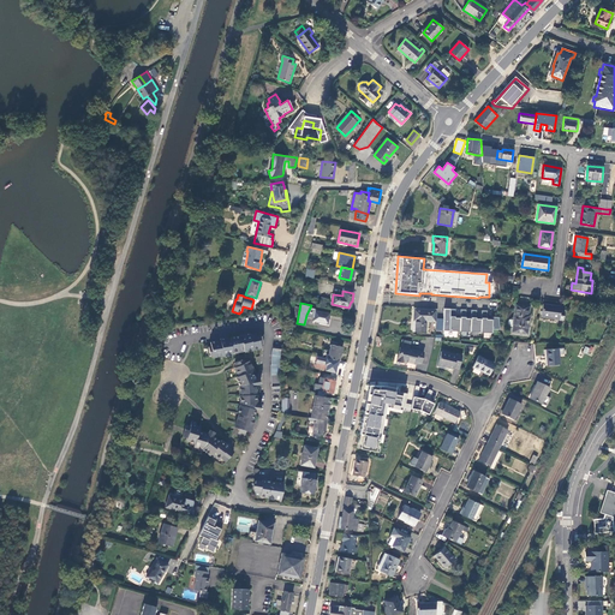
[(542,317),(559,320),(560,311),(560,306),(543,304),(542,317)]
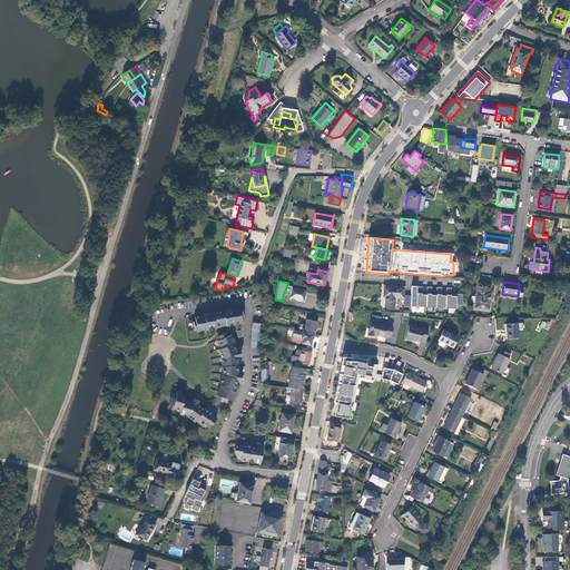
[(479,283),(477,295),(475,303),(474,307),(489,310),(491,292),(489,292),(490,284),(479,283)]
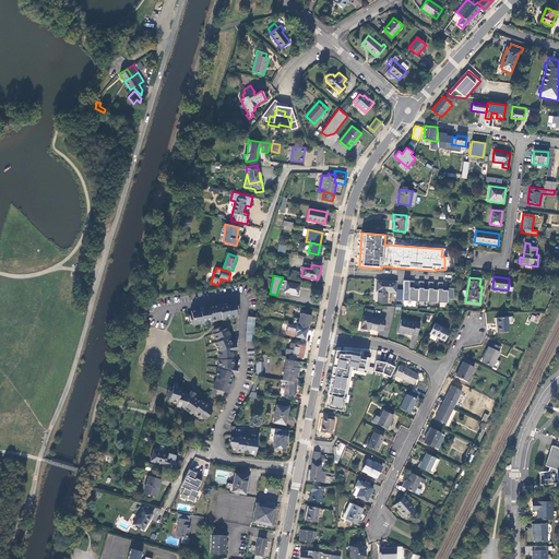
[(377,281),(376,292),(378,292),(377,301),(388,302),(388,293),(396,293),(396,282),(377,281)]
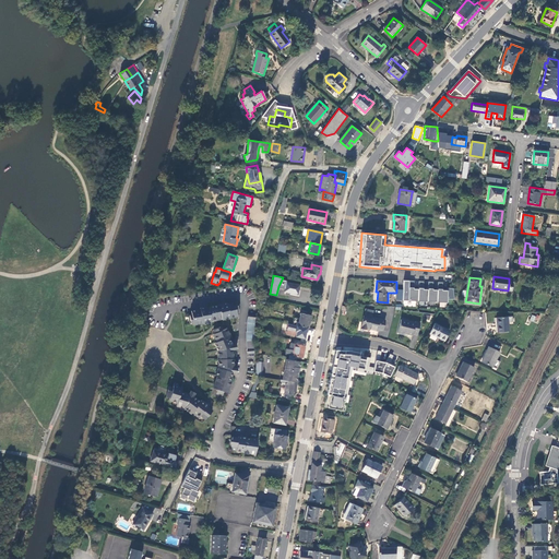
[(414,281),(408,281),(408,300),(417,300),(418,288),(413,288),(414,281)]
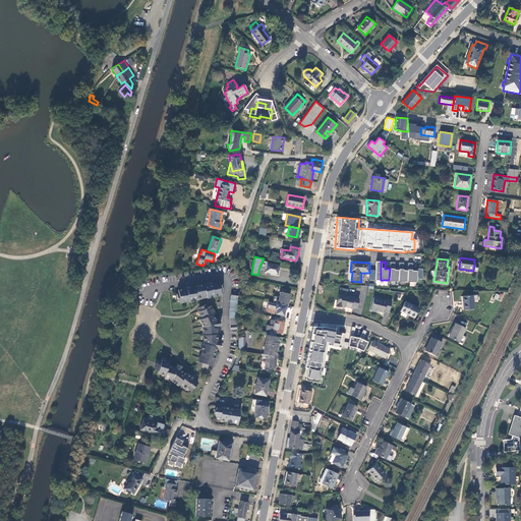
[(395,262),(390,262),(390,269),(389,280),(398,281),(399,270),(394,270),(395,262)]
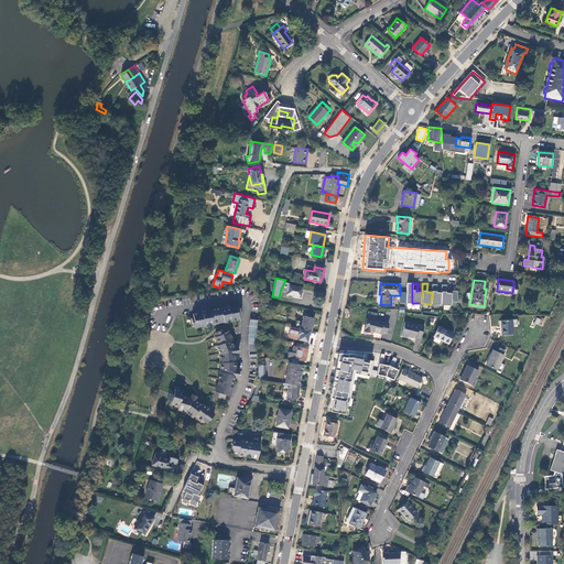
[(436,284),(432,283),(432,292),(431,304),(441,304),(441,292),(436,292),(436,284)]
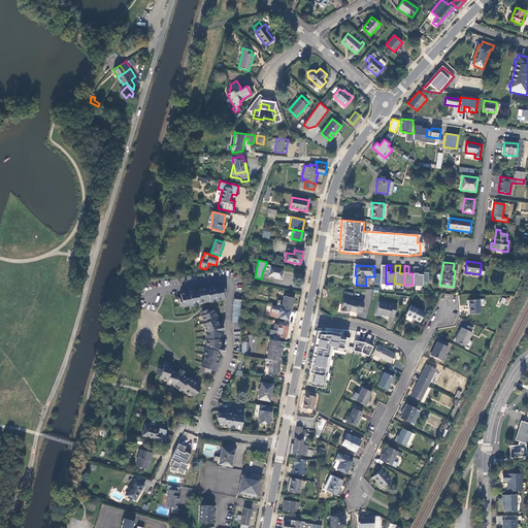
[(414,266),(413,273),(413,285),(423,286),(424,279),(423,279),(423,274),(418,273),(418,266),(414,266)]
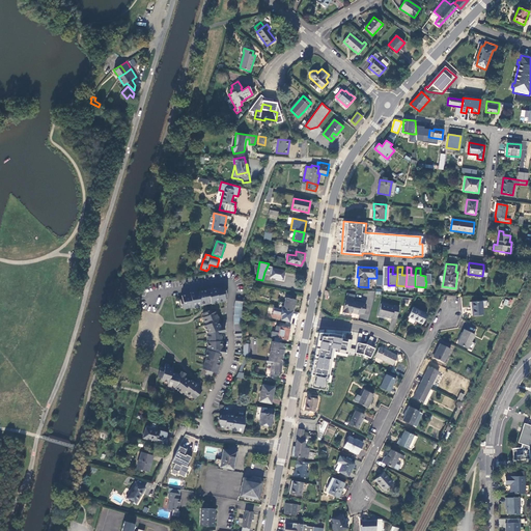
[(285,271),(272,269),(270,277),(283,280),(285,271)]
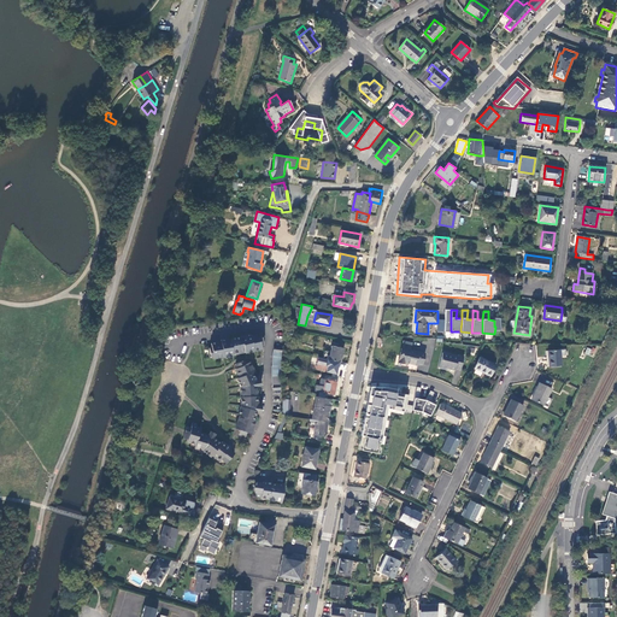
[(221,341),(210,344),(211,347),(207,348),(210,358),(211,358),(212,359),(231,356),(231,354),(244,352),(245,353),(262,350),(260,345),(262,344),(260,334),(251,336),(250,334),(234,339),(221,340),(221,341)]
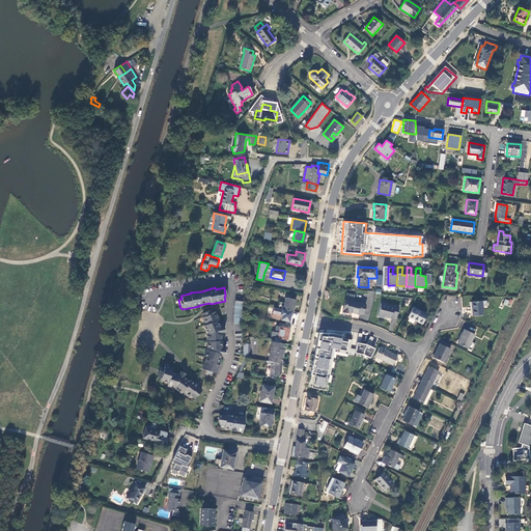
[(281,309),(294,311),(296,300),(286,298),(284,303),(280,302),(278,308),(281,309)]
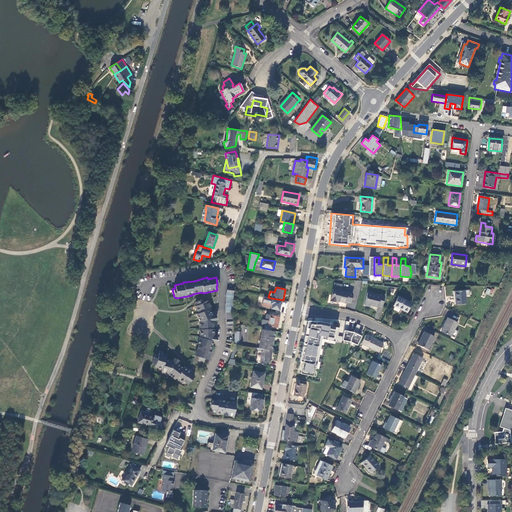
[(232,298),(234,289),(226,288),(226,295),(226,304),(225,304),(226,324),(233,324),(233,315),(232,305),(232,298)]
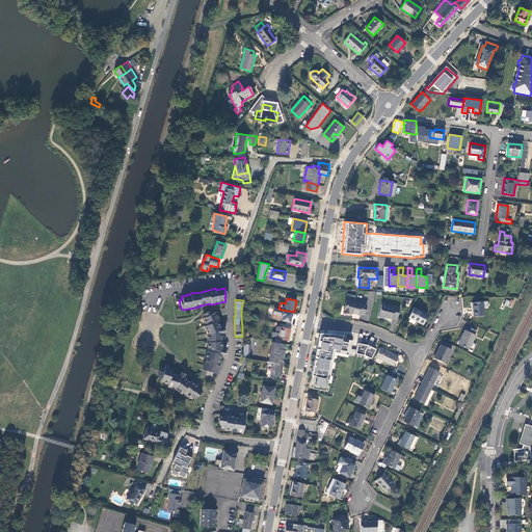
[(362,303),(346,299),(343,312),(348,313),(349,312),(360,314),(361,313),(364,314),(367,304),(362,303)]
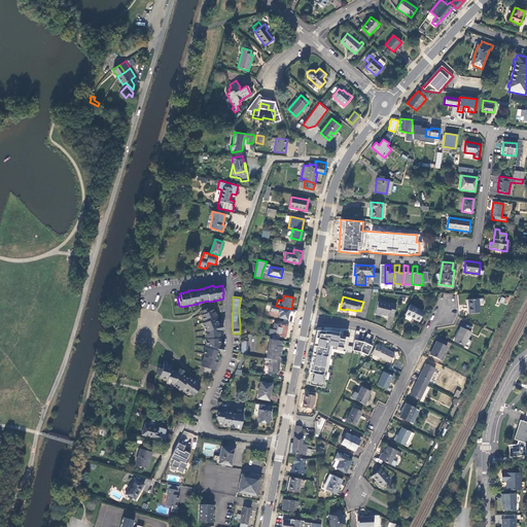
[(480,312),(479,306),(479,299),(467,300),(469,313),(480,312)]
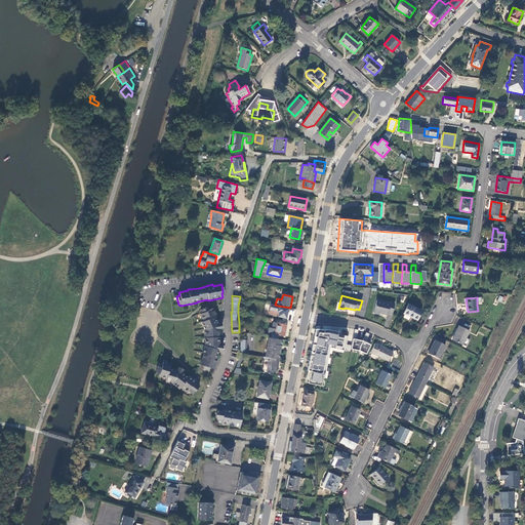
[(376,299),(373,313),(378,314),(378,313),(387,315),(388,314),(392,315),(395,303),(390,301),(390,303),(376,299)]
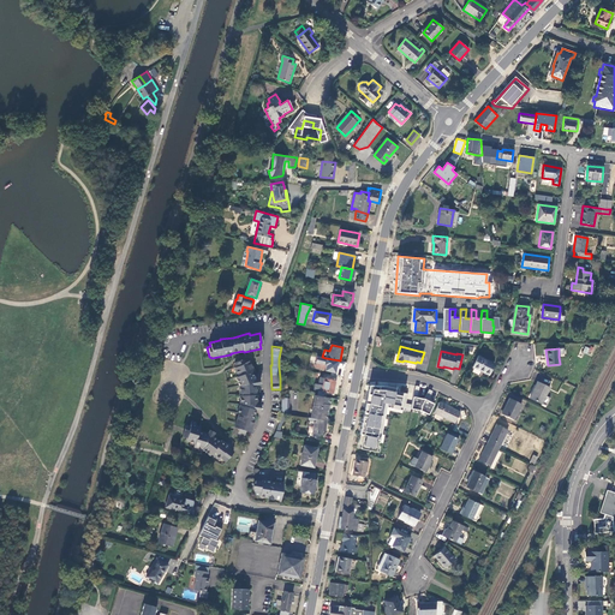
[(494,364),(478,356),(473,366),(489,375),(494,364)]
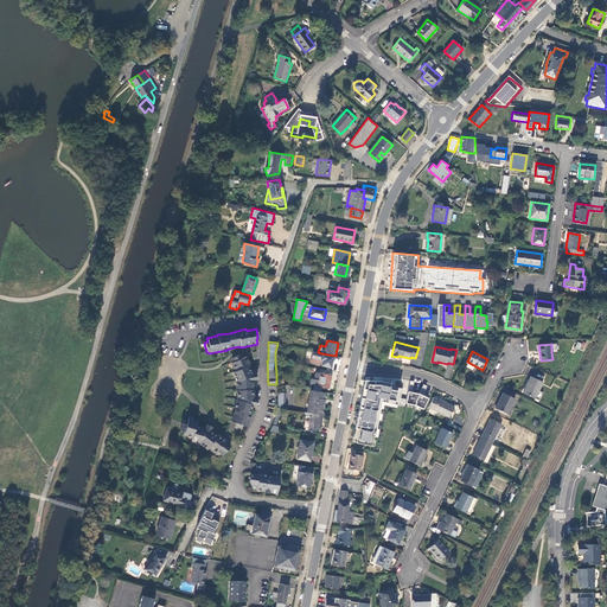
[(333,366),(336,356),(321,353),(320,359),(317,358),(317,363),(333,366)]
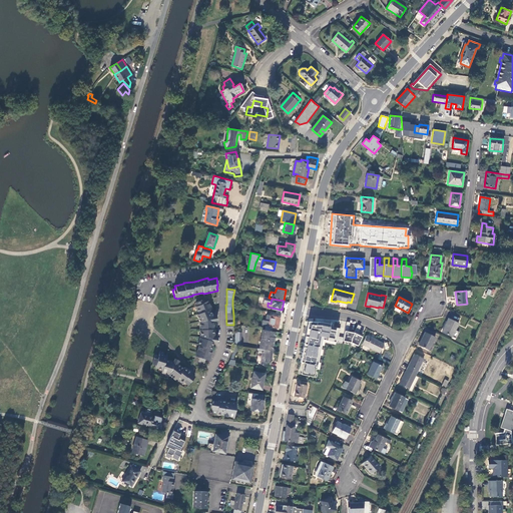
[(195,356),(199,358),(205,359),(208,360),(212,349),(210,348),(212,341),(216,341),(217,337),(215,337),(215,333),(213,333),(213,323),(215,323),(215,319),(216,319),(217,315),(213,315),(210,308),(211,307),(207,300),(201,303),(200,300),(194,302),(196,306),(194,307),(197,314),(196,314),(199,321),(199,337),(197,344),(199,345),(195,356)]
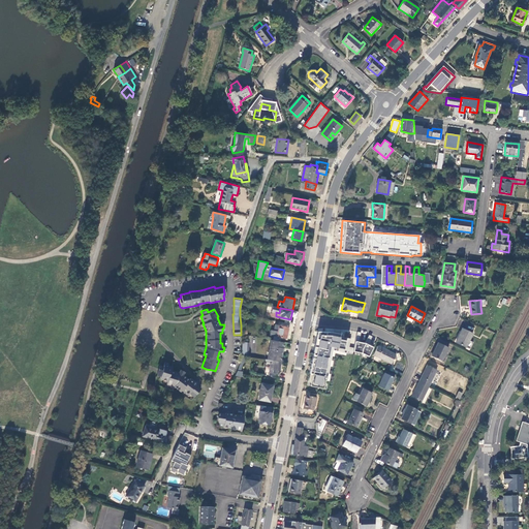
[(275,324),(275,329),(274,331),(273,331),(272,336),(286,338),(288,327),(275,324)]
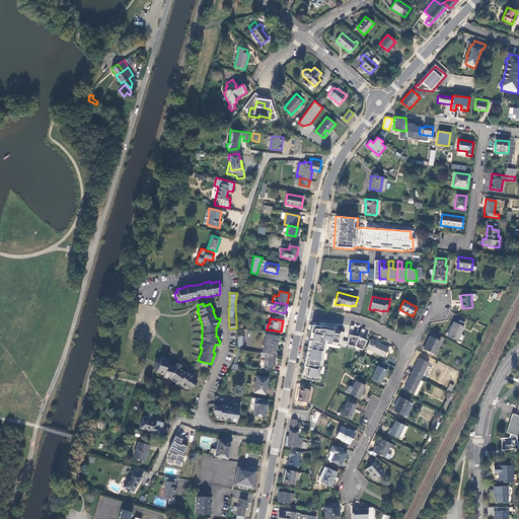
[(457,341),(464,326),(453,321),(447,336),(457,341)]
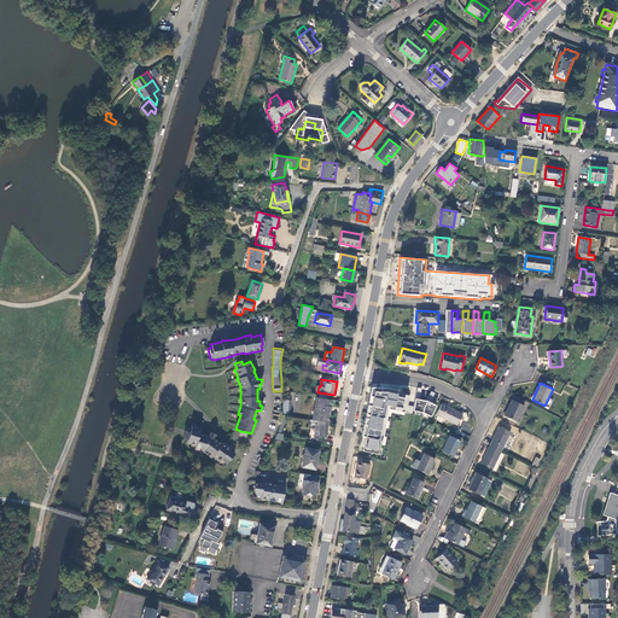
[(406,415),(409,396),(398,394),(398,389),(373,388),(360,452),(384,455),(392,413),(406,415)]
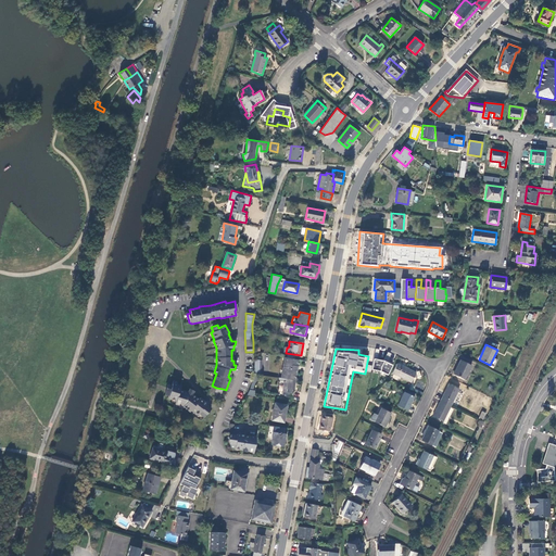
[(368,359),(374,361),(374,358),(378,358),(379,349),(376,349),(375,354),(369,353),(368,359)]
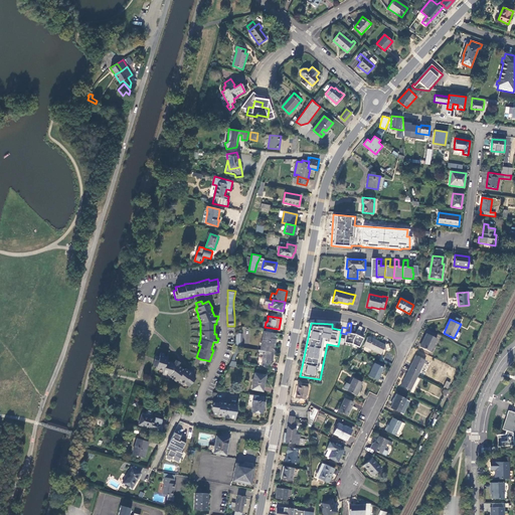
[(274,352),(276,333),(263,330),(260,350),(274,352)]
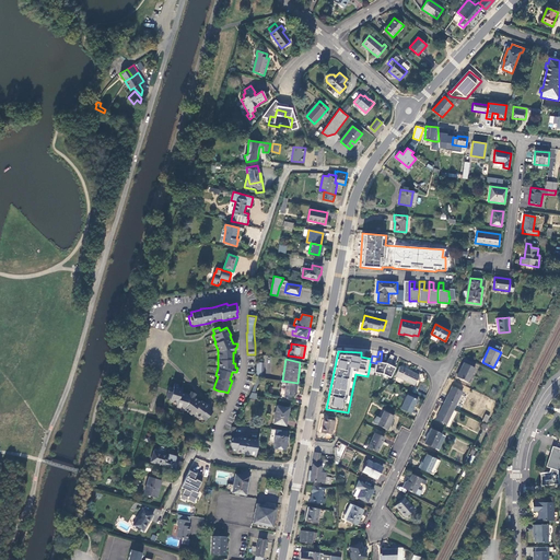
[(387,363),(376,361),(374,372),(384,374),(385,368),(387,363)]
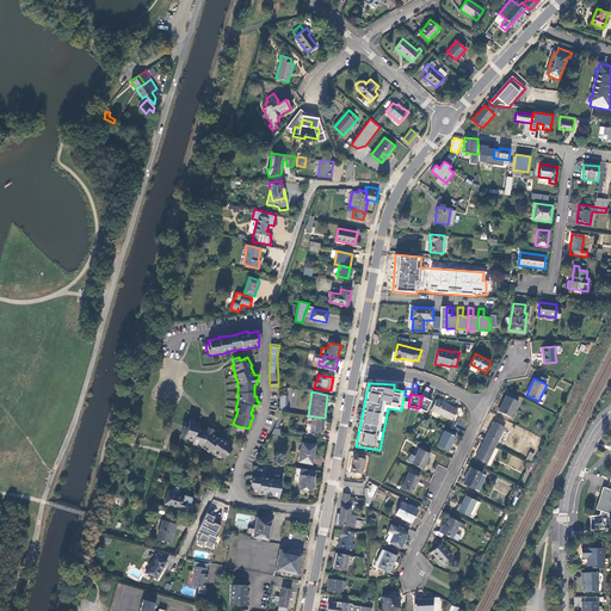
[(510,417),(518,401),(506,395),(499,411),(510,417)]
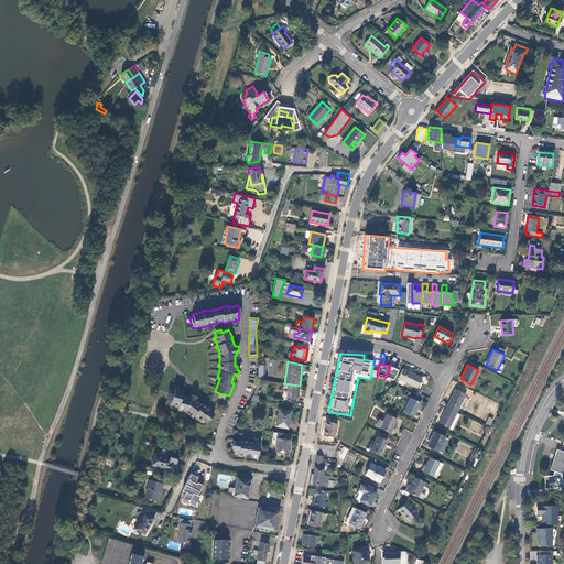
[(399,370),(390,366),(388,370),(387,377),(393,380),(399,370)]
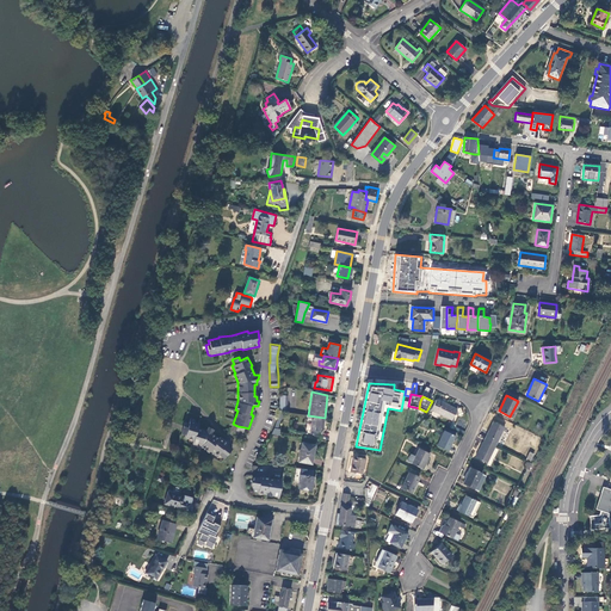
[(458,409),(437,400),(432,411),(452,420),(458,409)]
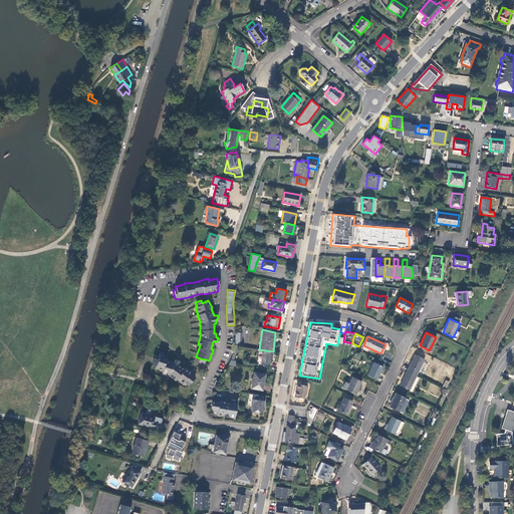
[(271,365),(273,351),(259,349),(257,348),(257,350),(258,351),(258,352),(262,352),(261,364),(264,364),(271,365)]
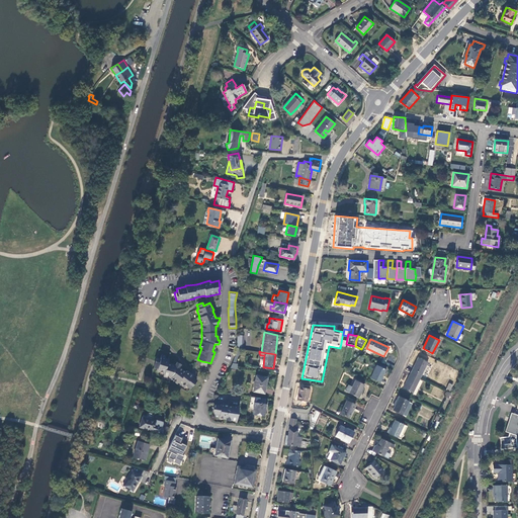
[(186,385),(190,389),(197,380),(192,377),(194,375),(187,370),(186,371),(180,366),(182,363),(178,361),(177,365),(170,362),(171,359),(168,358),(168,356),(164,355),(162,359),(159,358),(156,367),(159,369),(158,370),(165,373),(165,375),(171,377),(177,382),(178,381),(185,386),(186,385)]
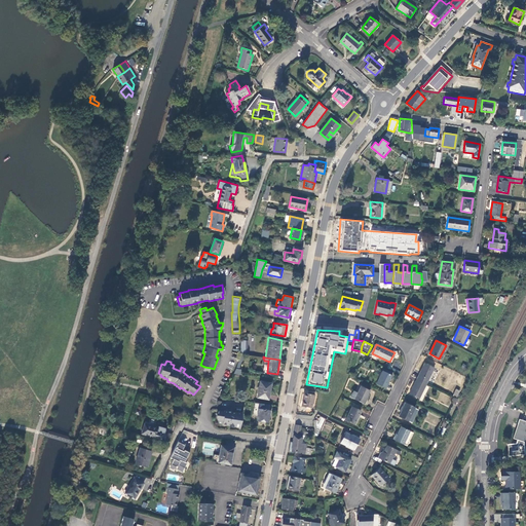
[(424,363),(417,378),(426,383),(435,368),(424,363)]
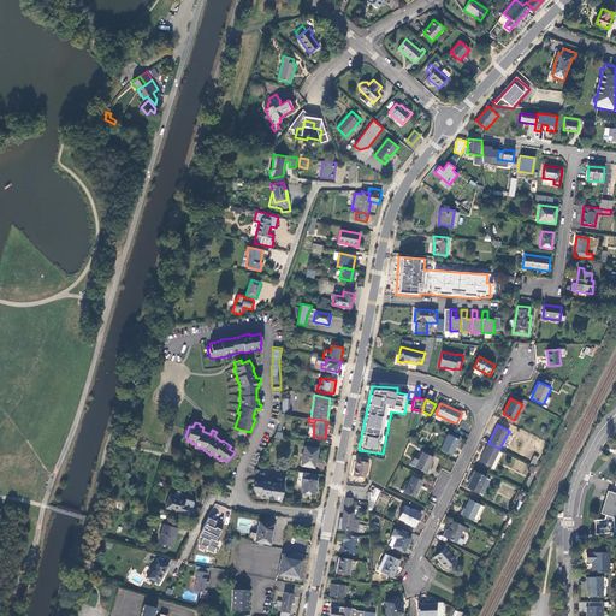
[(456,427),(454,431),(468,438),(469,436),(460,431),(461,430),(456,427)]
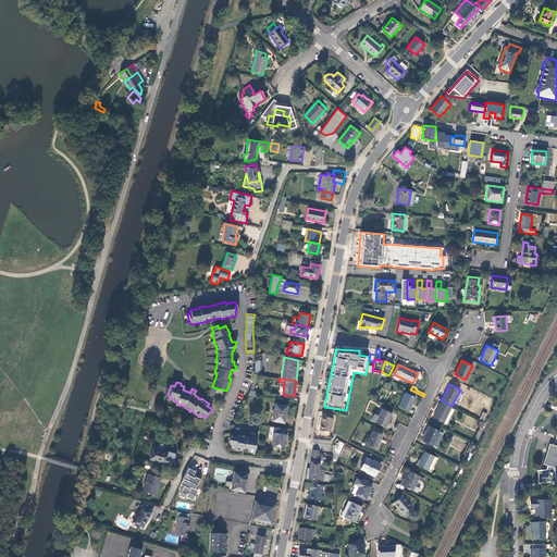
[(409,411),(416,398),(405,393),(399,406),(409,411)]
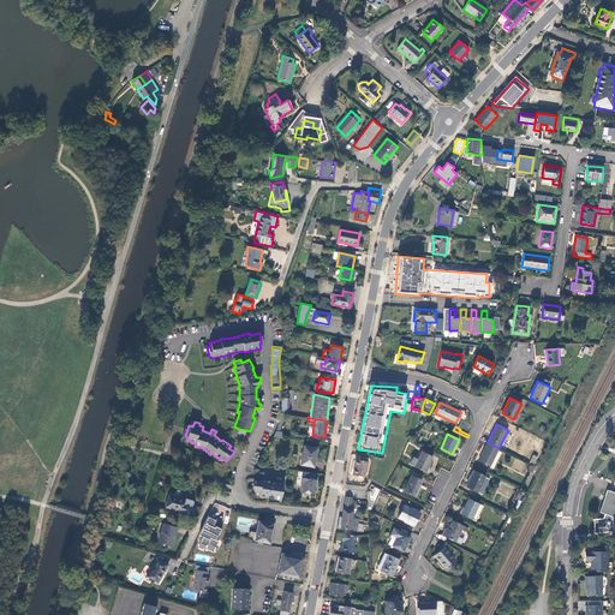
[(499,448),(488,442),(479,460),(490,466),(499,448)]
